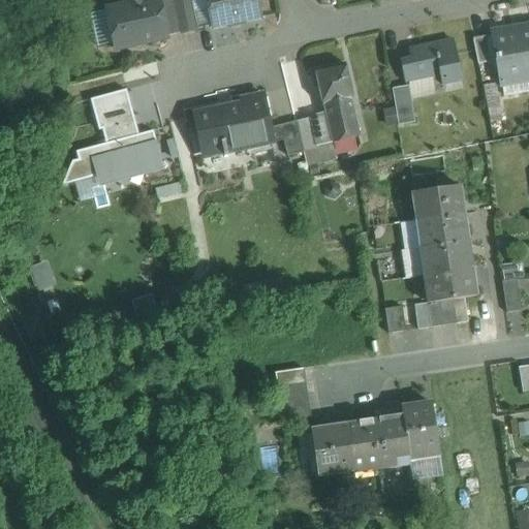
[(158,0),(146,0),(143,1),(143,0),(126,0),(126,1),(127,4),(106,8),(116,50),(167,38),(166,36),(159,0),(158,0)]
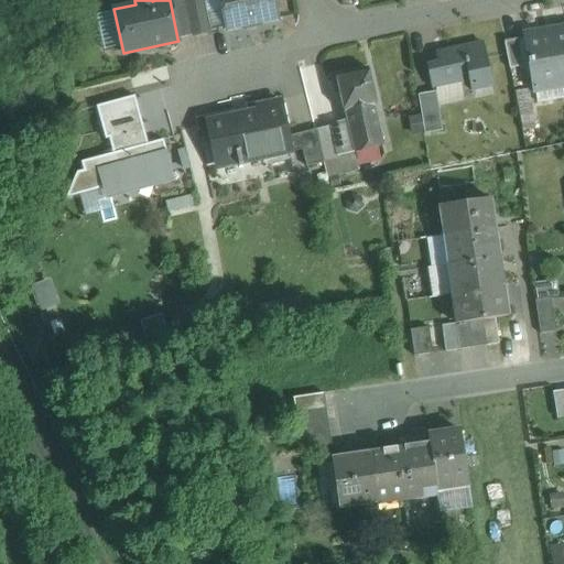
[(183,0),(170,0),(177,39),(192,36),(183,0)]
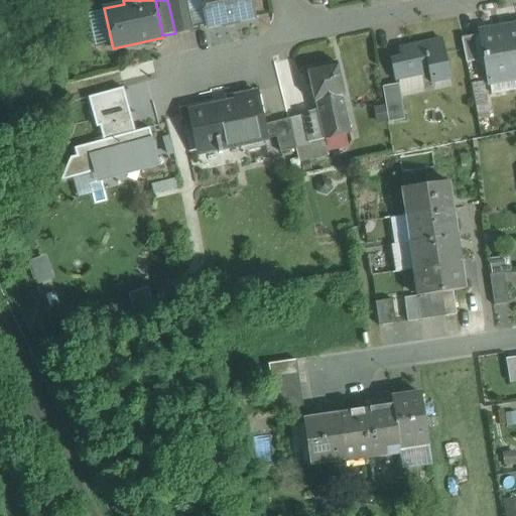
[(167,0),(175,33),(192,29),(185,0),(167,0)]
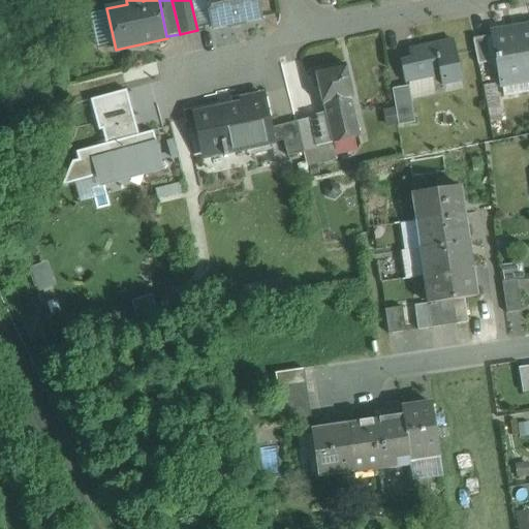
[(190,0),(197,30),(212,27),(212,28),(260,18),(256,0),(190,0)]
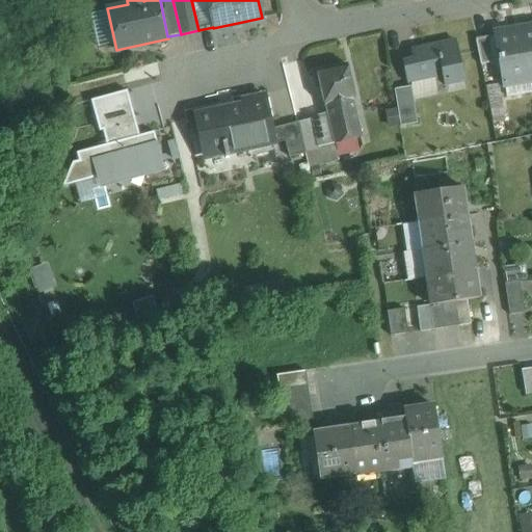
[(531,26),(494,33),(503,84),(514,82),(513,75),(526,73),(527,80),(531,78),(531,26)]
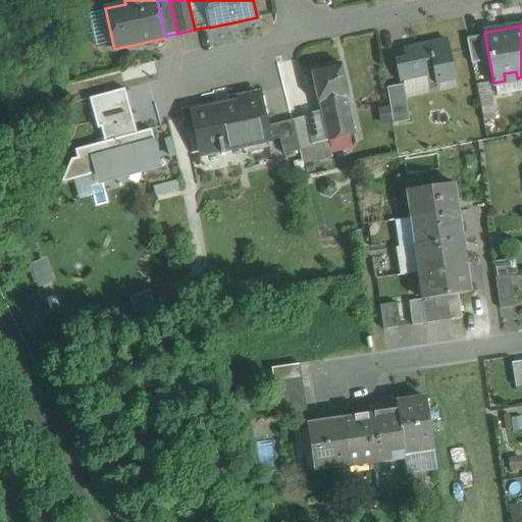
[(479,35),(466,38),(471,62),(484,60),(479,35)]
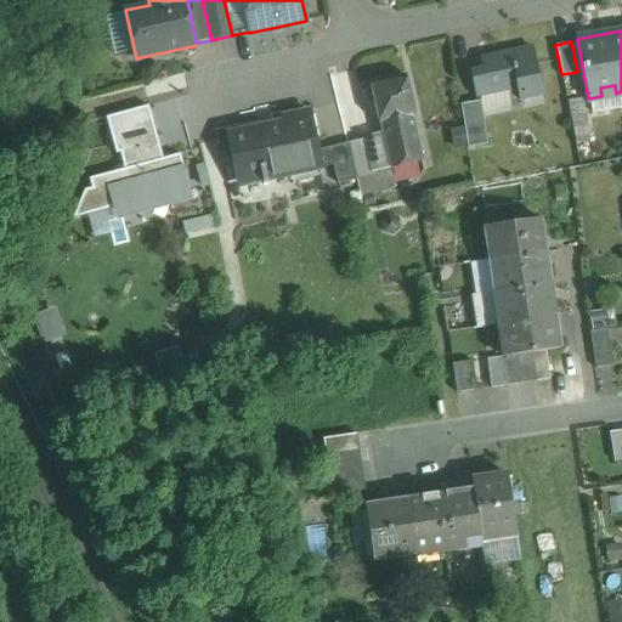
[(532,47),(481,58),(484,69),(471,72),(476,95),(518,86),(520,100),(543,95),(532,47)]
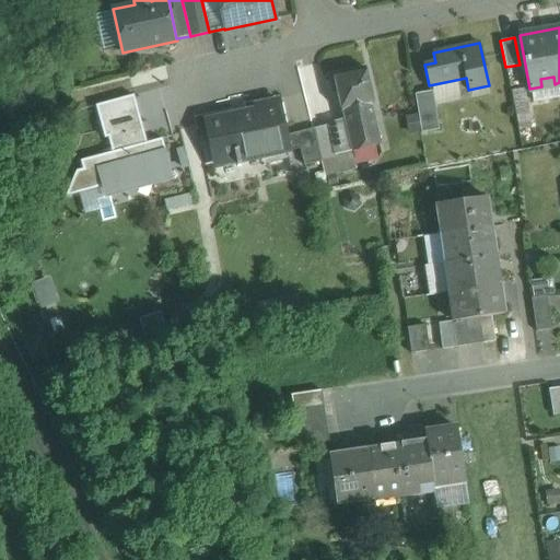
[(365,67),(333,74),(334,76),(329,79),(333,91),(337,92),(341,111),(373,104),(365,67)]
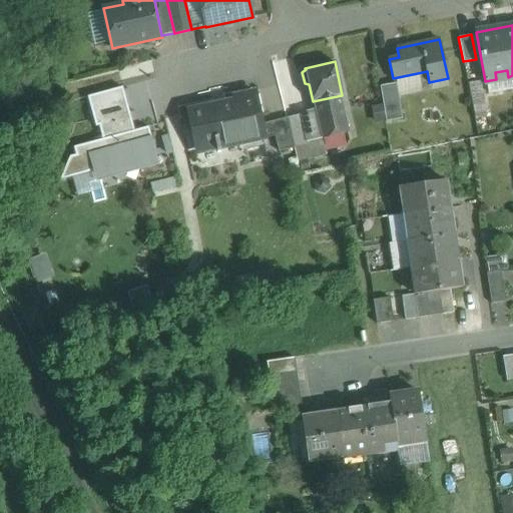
[(397,83),(380,85),(386,121),(402,118),(397,83)]
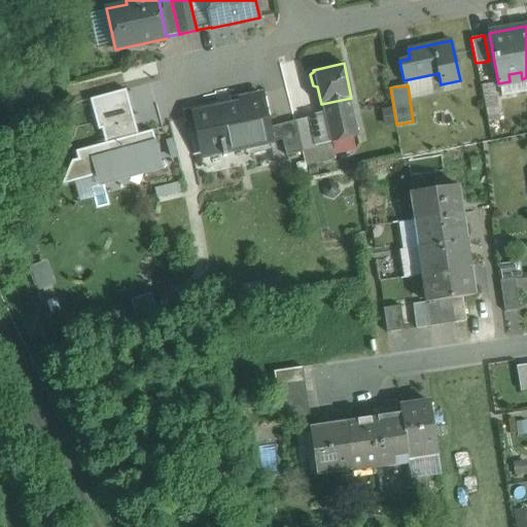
[(101,129),(134,119),(125,90),(90,99),(98,131),(101,129)]
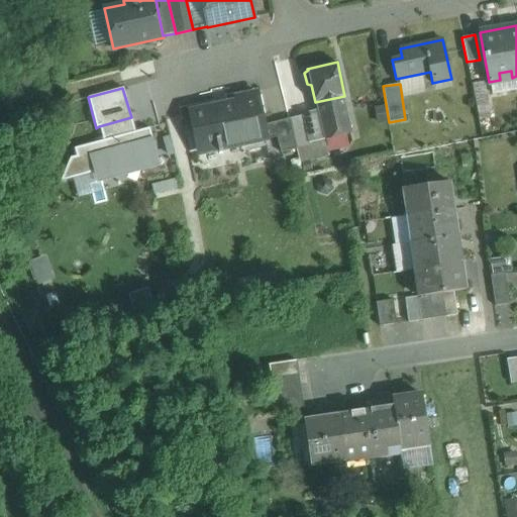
[(236,102),(189,112),(195,138),(200,137),(203,152),(218,149),(219,152),(222,152),(221,148),(268,138),(265,124),(257,91),(234,96),(236,102)]
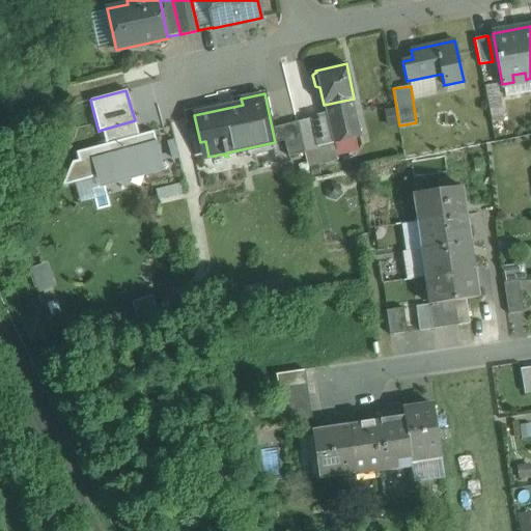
[(135,120),(102,130),(107,144),(76,152),(78,161),(72,163),(62,187),(99,176),(102,180),(163,164),(162,161),(156,162),(152,146),(158,145),(152,131),(139,135),(135,120)]
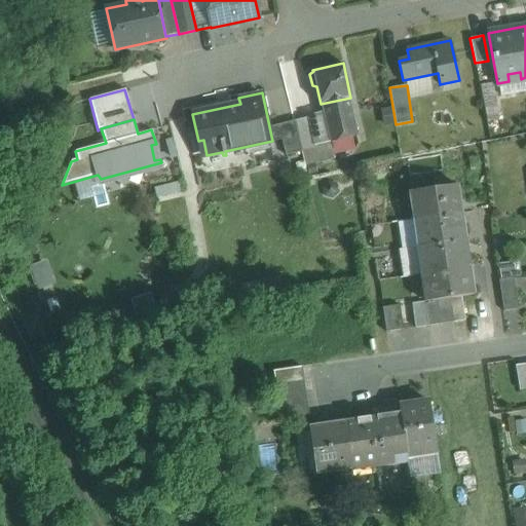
[(294,120),(269,126),(272,141),(282,139),(286,154),(301,151),(294,120)]
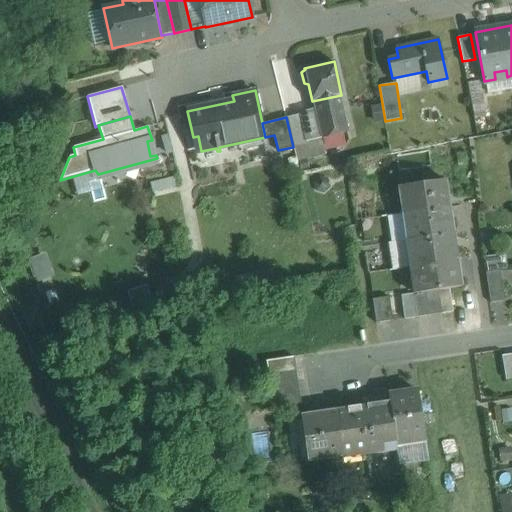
[(445,180),(398,187),(402,214),(449,207),(445,180)]
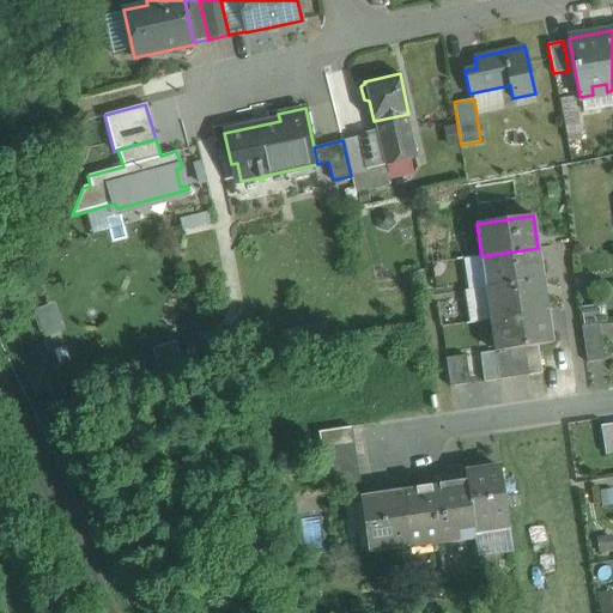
[(538,248),(481,256),(486,289),(542,280),(538,248)]
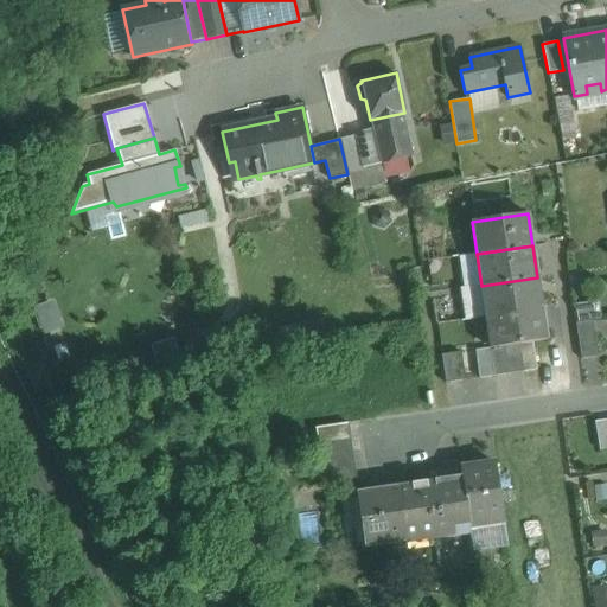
[(537,278),(481,286),(486,317),(542,308),(537,278)]
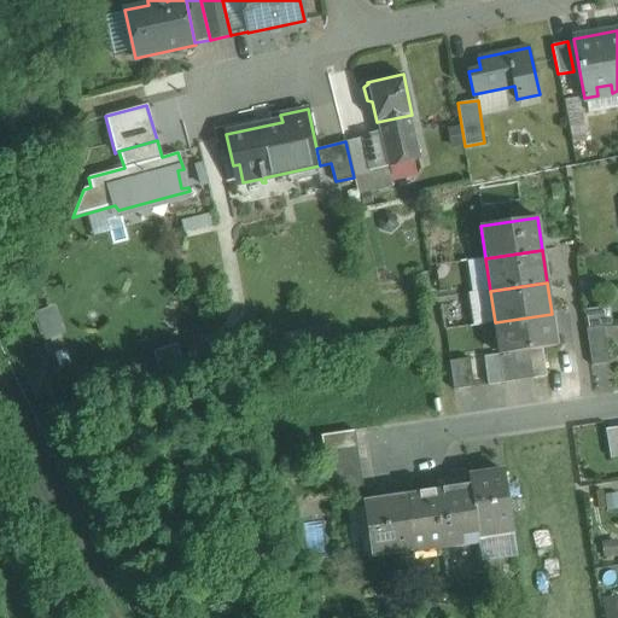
[(58,308),(40,312),(46,336),(63,332),(58,308)]
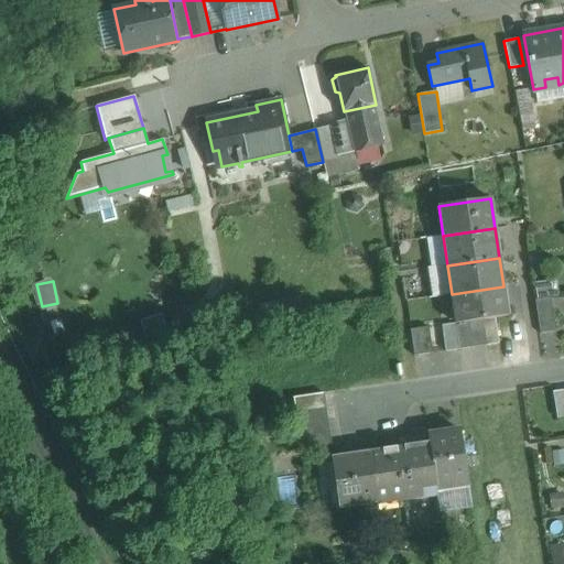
[(503,286),(452,294),(456,324),(469,322),(481,321),(495,318),(508,316),(503,286)]
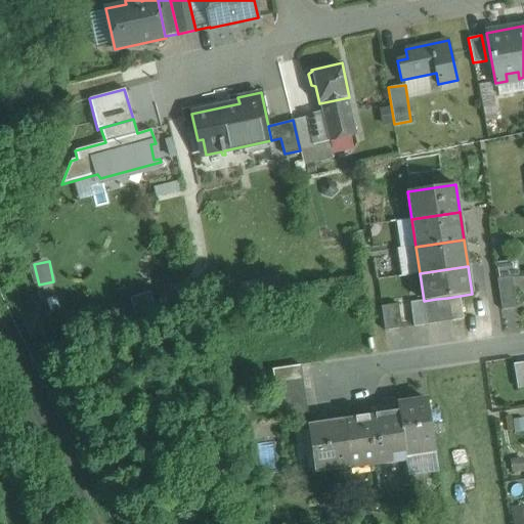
[(512,277),(496,279),(501,309),(516,307),(512,277)]
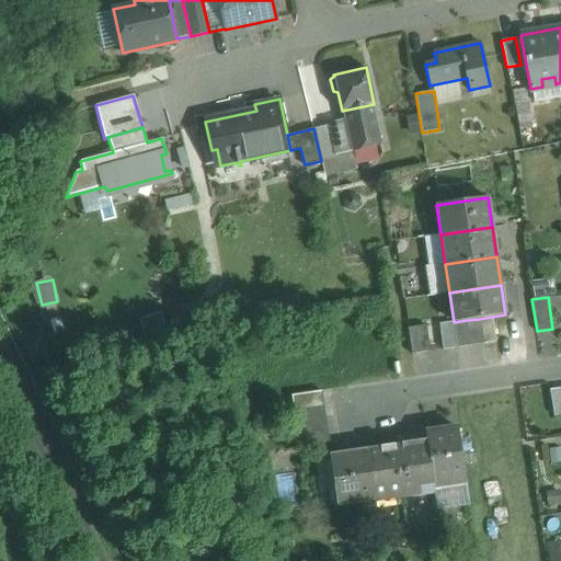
[(492,317),(479,319),(483,344),(496,342),(492,317)]
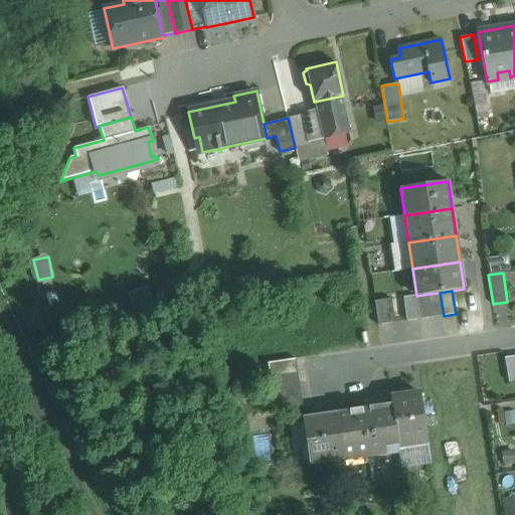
[(440,293),(428,294),(432,318),(444,316),(440,293)]
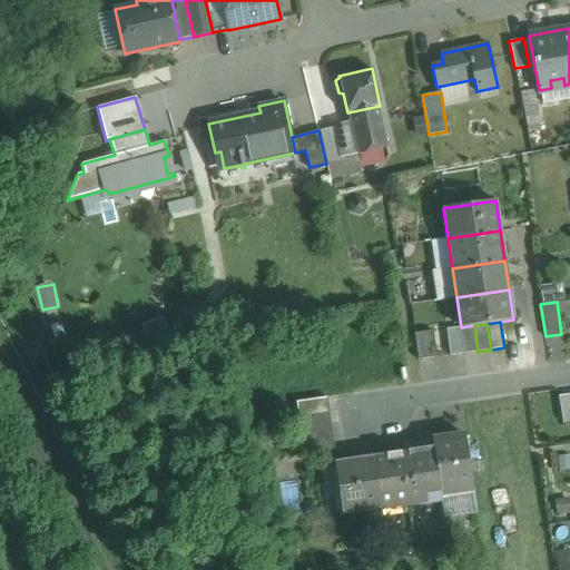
[(474,325),(461,327),(464,353),(478,352),(474,325)]
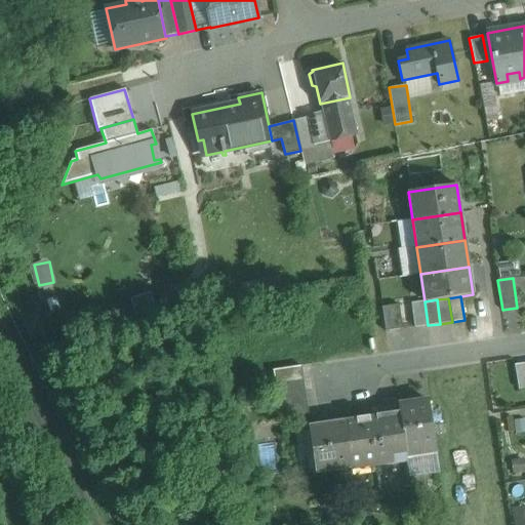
[(425,301),(411,304),(414,327),(428,325),(425,301)]
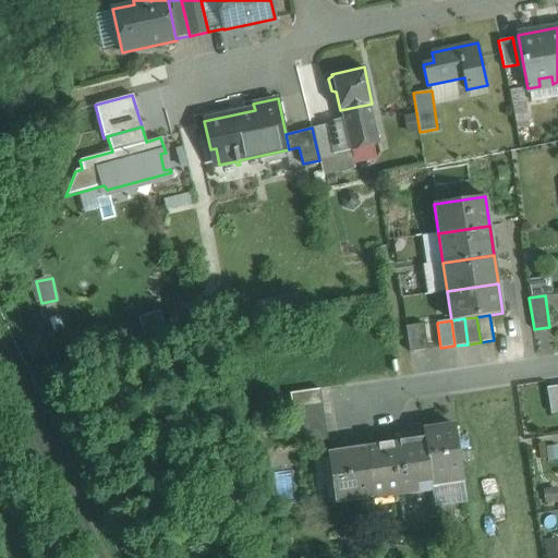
[(424,324),(405,327),(410,352),(427,350),(424,324)]
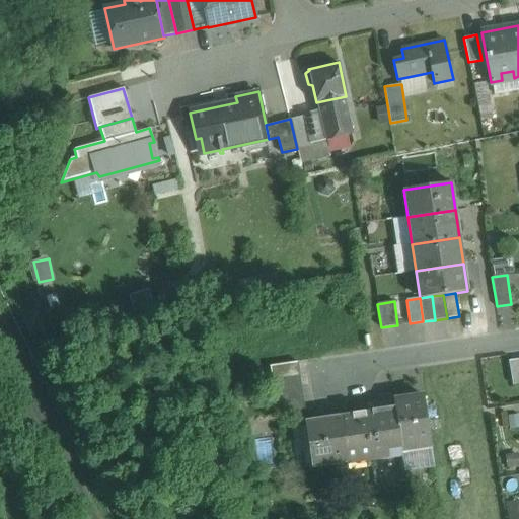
[(518,359),(508,361),(512,384),(518,383),(518,359)]
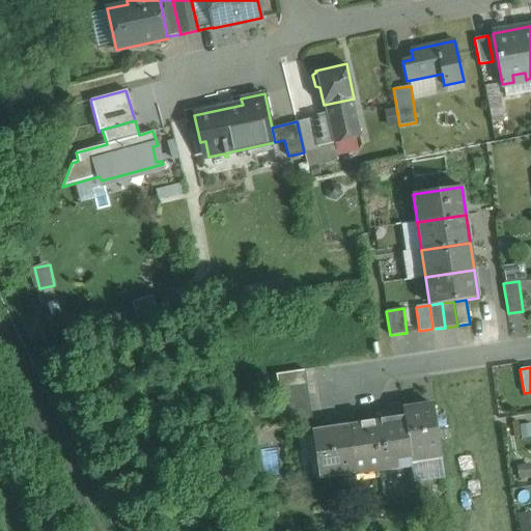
[(304,370),(276,374),(278,387),(306,383),(304,370)]
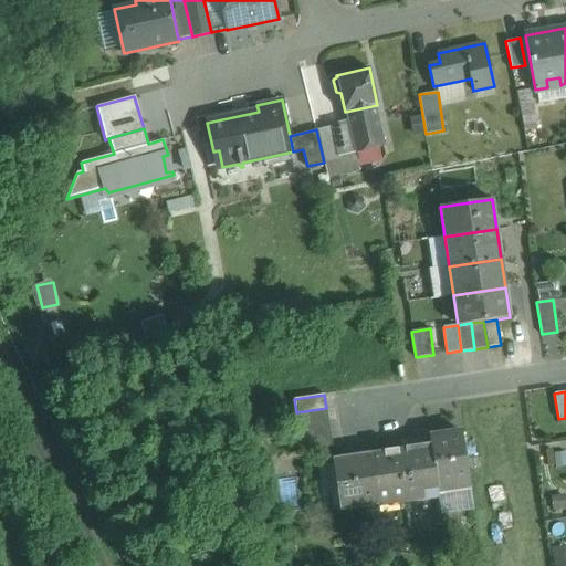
[(326,408),(296,412),(297,426),(328,420),(326,408)]
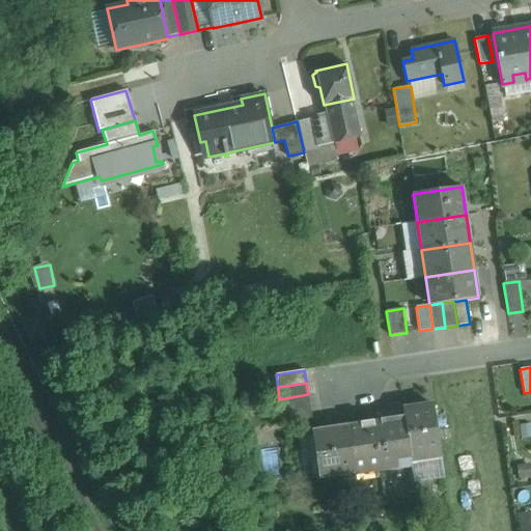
[(308,394),(279,399),(281,411),(310,407),(308,394)]
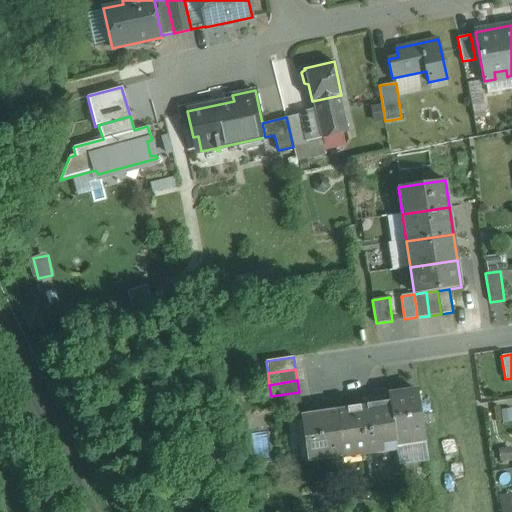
[(418,391),(388,395),(389,403),(396,447),(401,447),(426,443),(418,391)]
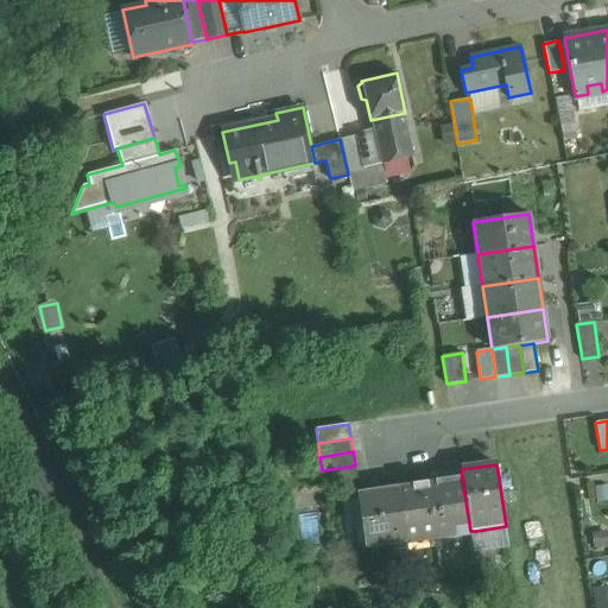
[(355,466),(322,470),(324,485),(356,480),(355,466)]
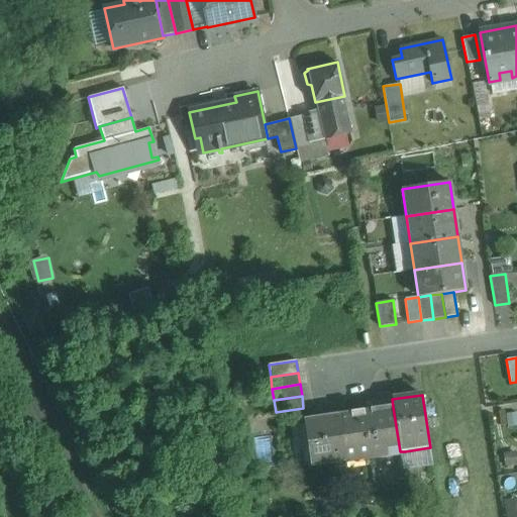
[(393,407),(364,412),(371,459),(400,454),(393,407)]
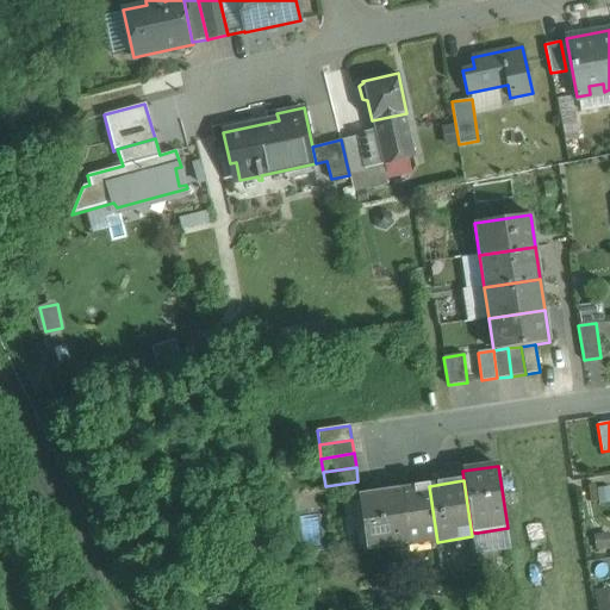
[(429,486),(398,490),(406,543),(406,547),(437,542),(429,486)]
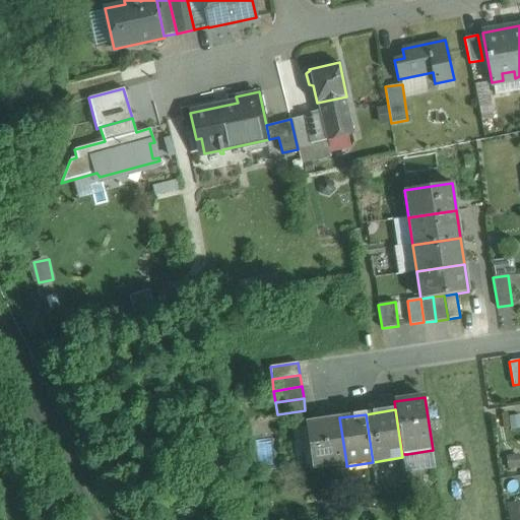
[(339,417),(306,423),(313,468),(346,463),(339,417)]
